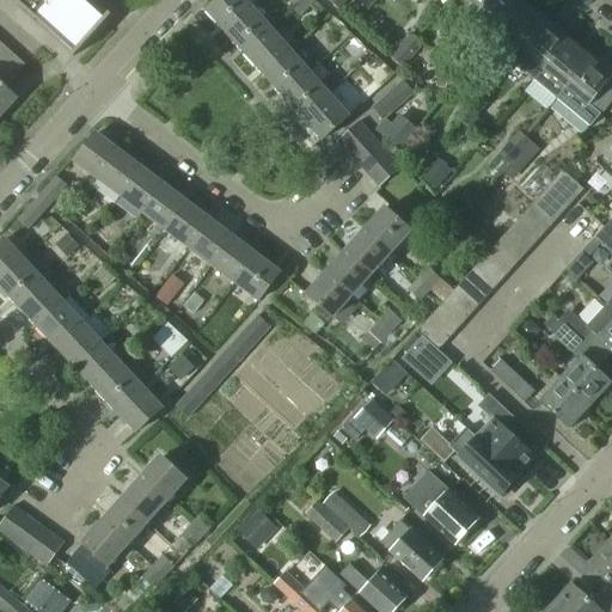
[(13,0),(35,19),(51,0),(13,0)]
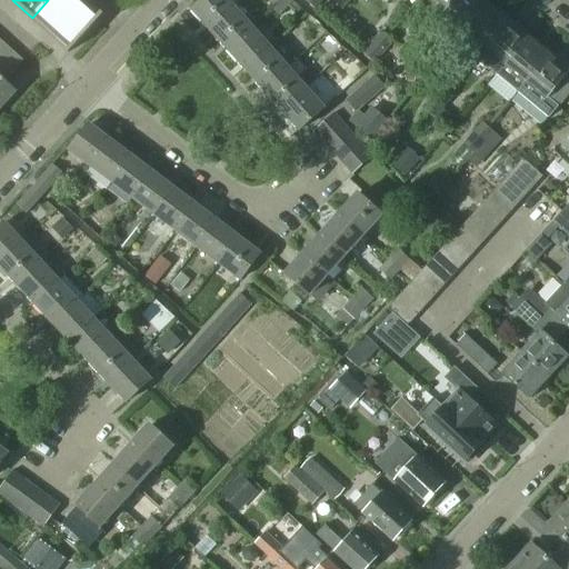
[(73,0),(48,0),(32,18),(68,49),(66,51),(68,53),(102,16),(100,13),(95,19),(73,0)]
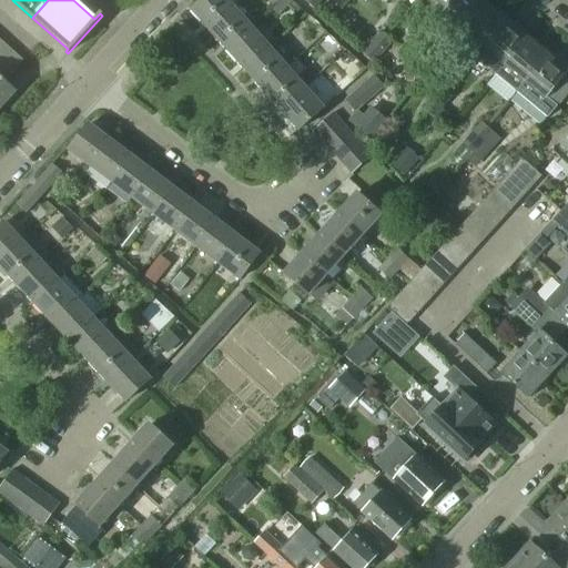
[(211,31),(234,10),(224,0),(203,0),(192,10),(211,31)]
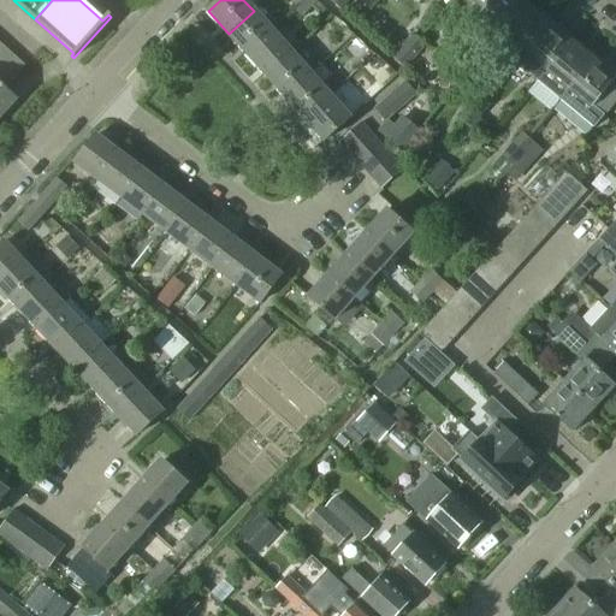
[(326,9),(315,0),(304,0),(300,6),(295,11),(302,18),(312,7),(320,15),(326,9)]
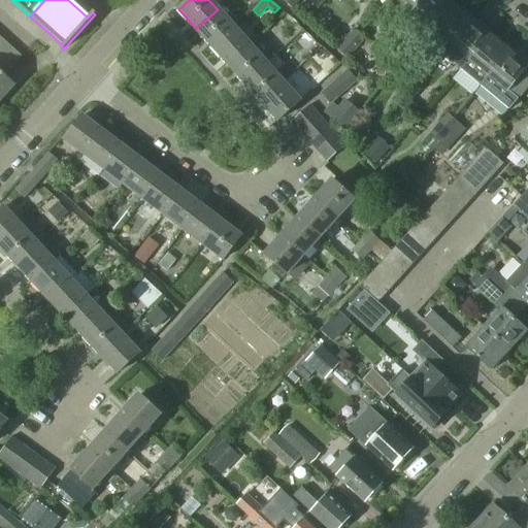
[(300,0),(283,0),(294,9),(300,0)]
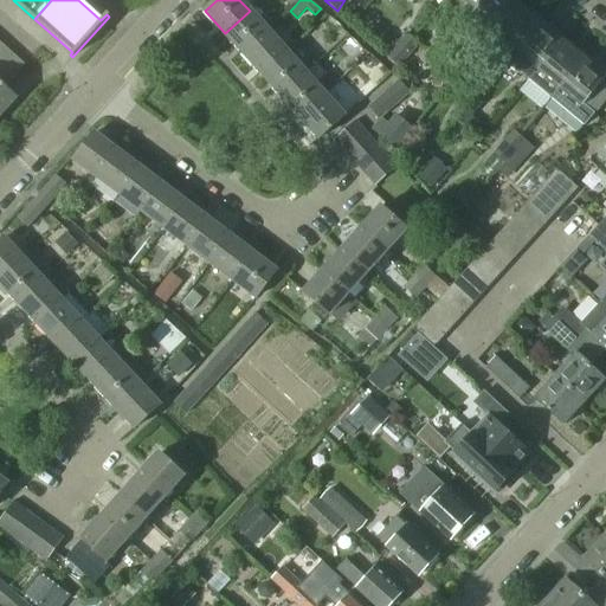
[(456,0),(453,0),(445,11),(484,44),(519,4),(513,0),(484,0),(474,14),(462,5),(456,0)]
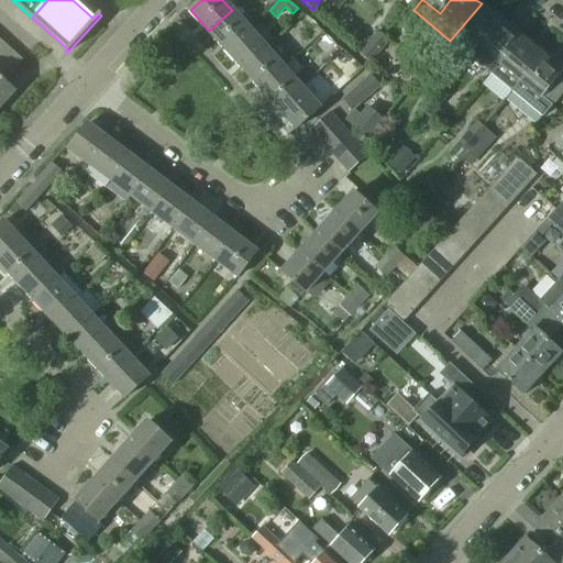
[(432,0),(429,4),(440,13),(450,0),(432,0)]
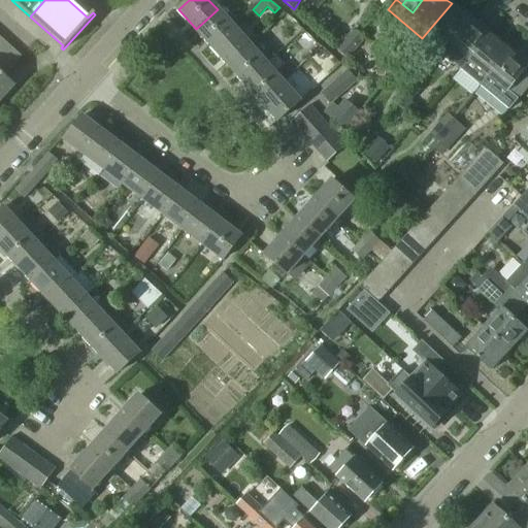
[(452,3),(422,38),(441,55),(471,20),(452,3)]
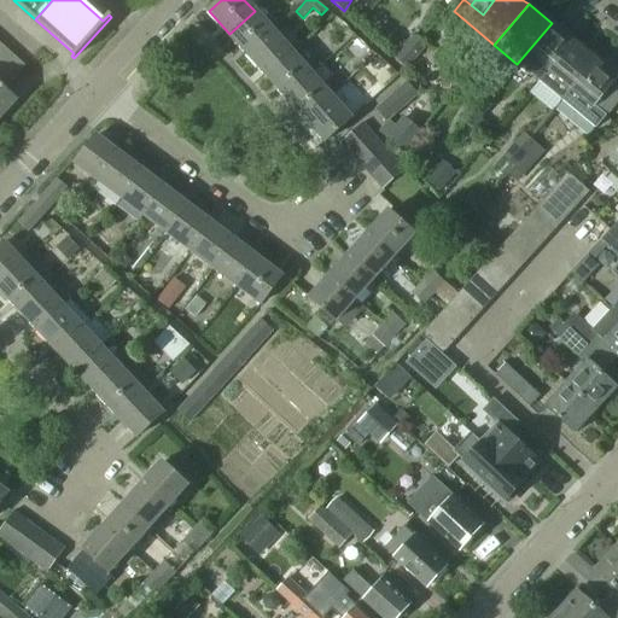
[(229,34),(250,56),(274,34),(255,11),(229,34)]
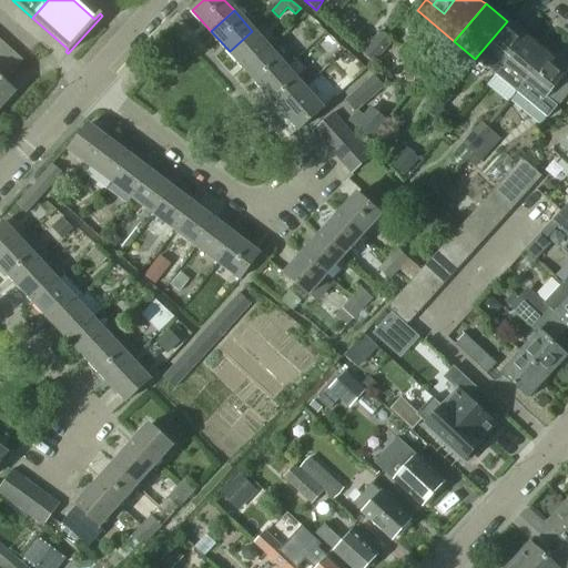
[(507,21),(475,59),(495,75),(527,39),(507,21)]
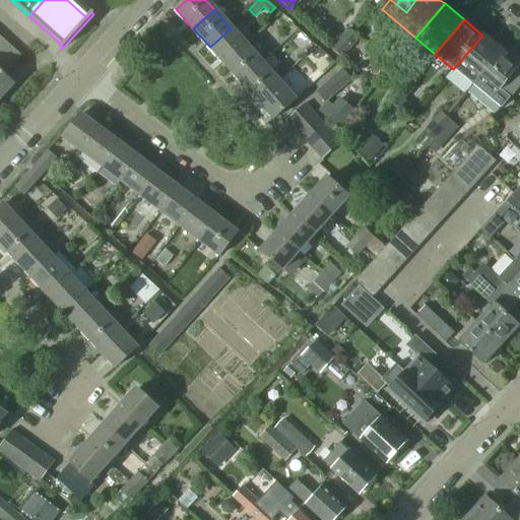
[(247,46),(231,28),(210,47),(225,64),(247,46)]
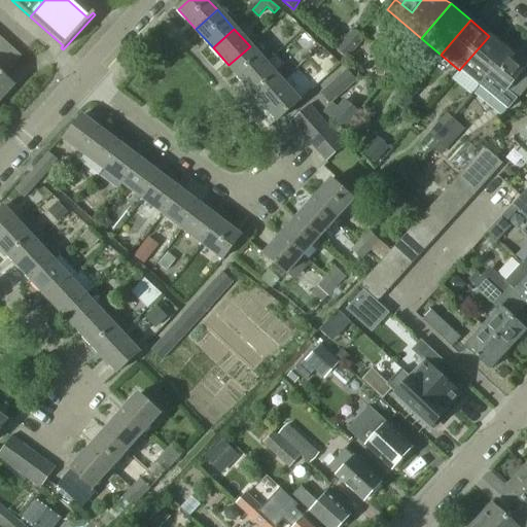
[(353,29),(344,39),(355,48),(364,39),(353,29)]
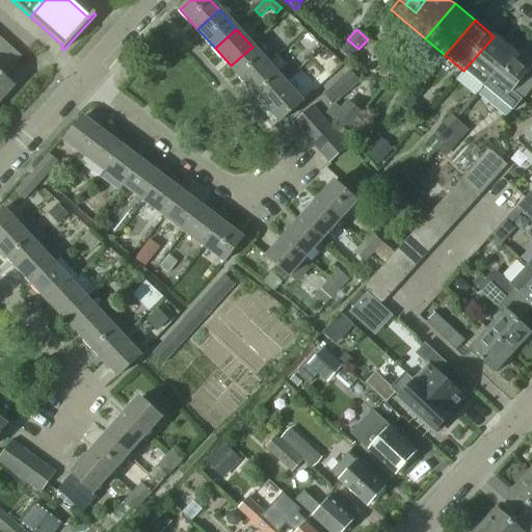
[(463,71),(456,80),(475,97),(483,87),(513,52),(494,36),(463,71)]
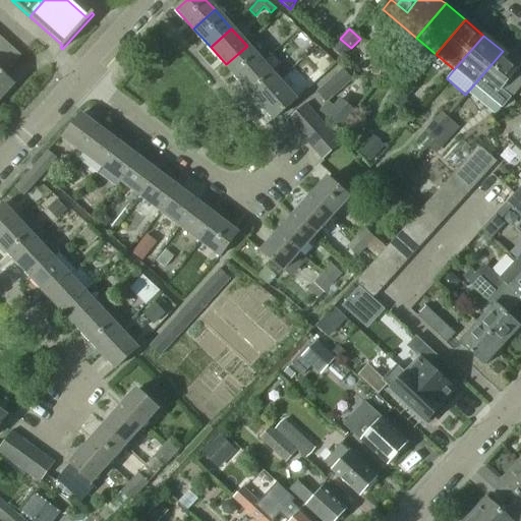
[(351,48),(340,39),(333,47),(344,57),(351,48)]
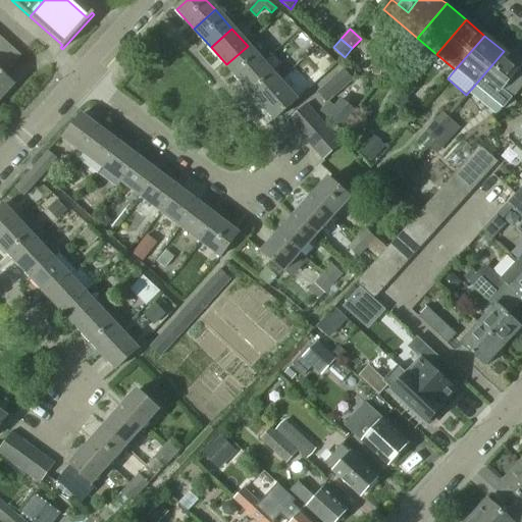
[(0,60),(11,48),(2,40),(0,41),(0,60)]
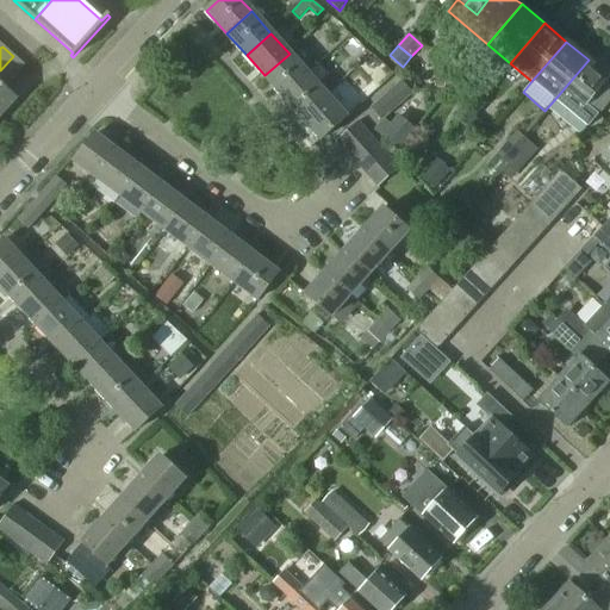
[(265,75),(284,97),(309,75),(290,54),(265,75)]
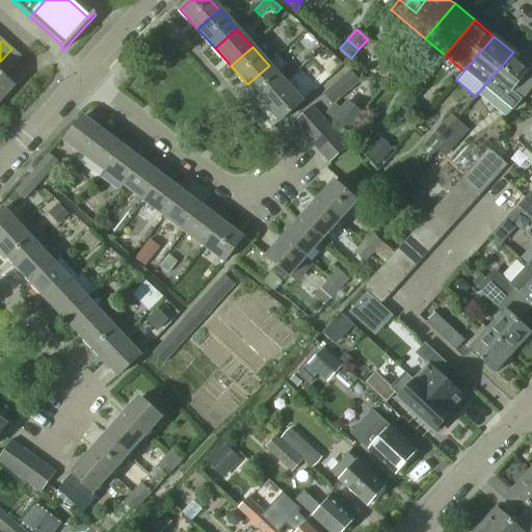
[(11,49),(0,61),(0,72),(4,76),(22,57),(11,49)]
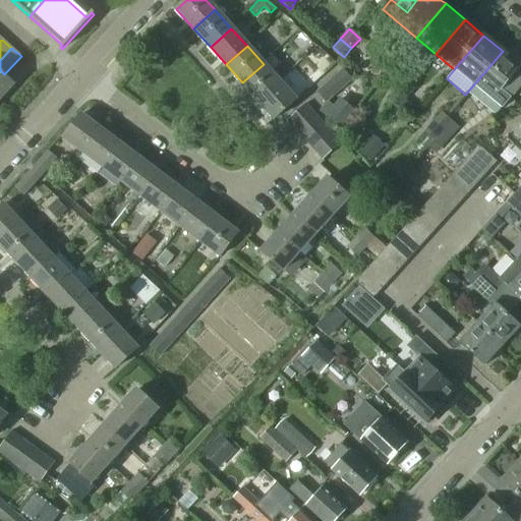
[(520,66),(503,51),(473,85),(502,110),(511,100),(502,92),(520,67),(520,66)]
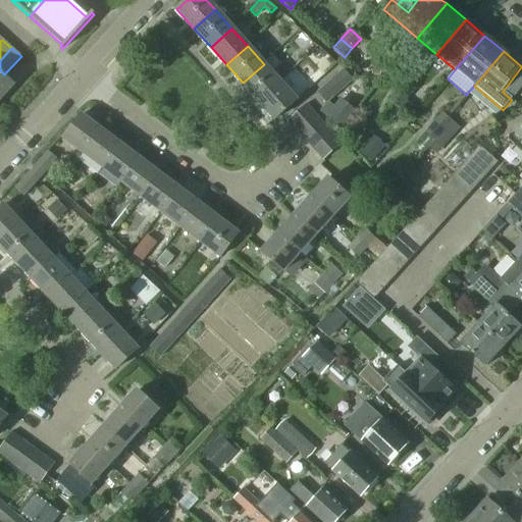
[(243,83),(259,101),(279,83),(264,64),(243,83)]
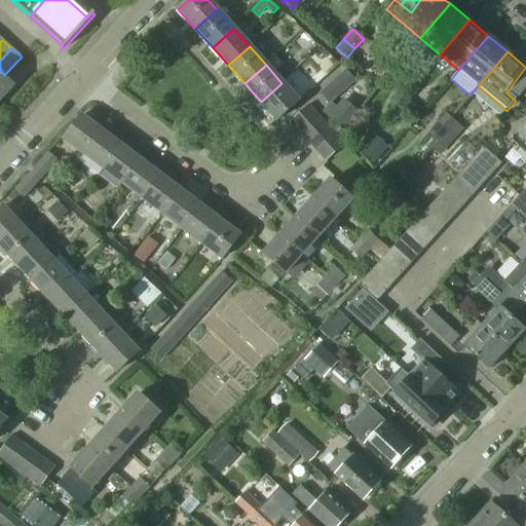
[(318,94),(328,104),(330,105),(332,103),(331,103),(357,80),(354,78),(359,74),(351,67),(347,71),(346,70),(318,94)]
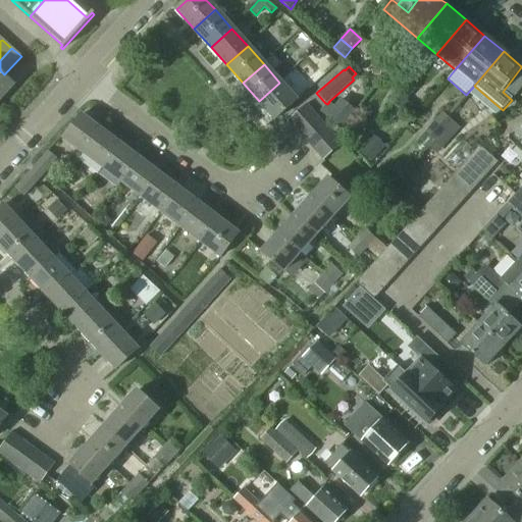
[(4,74),(0,70),(0,99),(14,85),(4,74)]
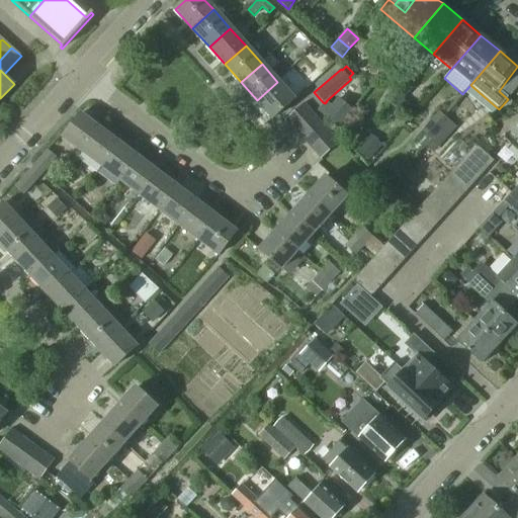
[(403,79),(394,89),(405,98),(414,88),(403,79)]
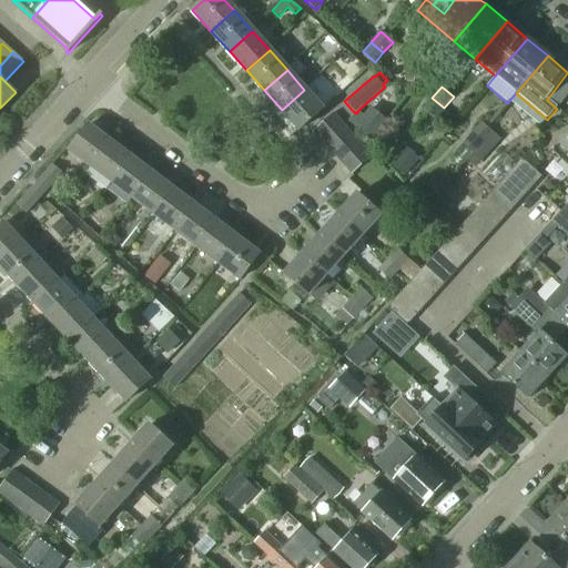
[(323,110),(304,90),(282,110),(300,130),(323,110)]
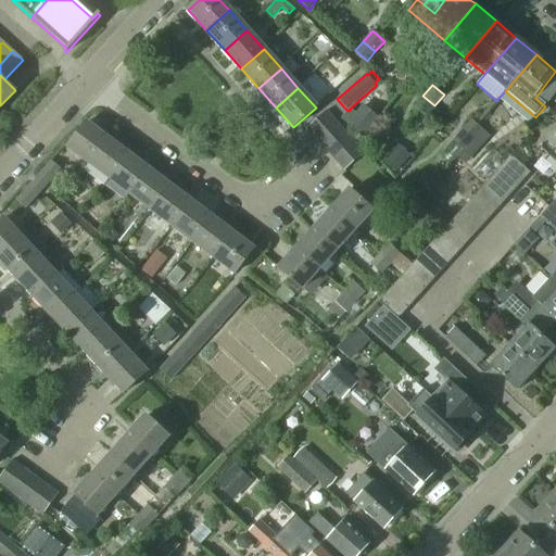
[(434,105),(422,96),(414,104),(425,115),(434,105)]
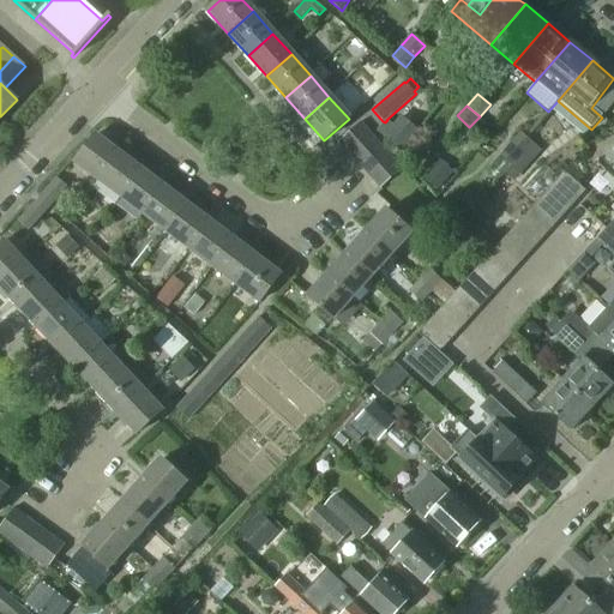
[(385,122),(383,121),(377,132),(401,151),(419,131),(399,115),(392,125),(387,120),(385,122)]
